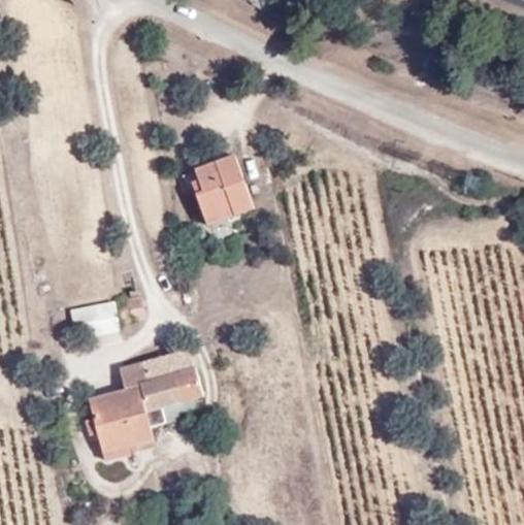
[(255,205),(236,153),(195,167),(202,187),(198,189),(210,223),(255,205)]
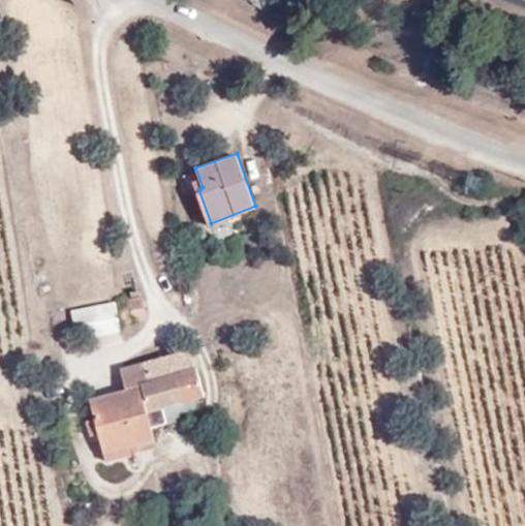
[(148,314),(144,296),(114,301),(117,320),(148,314)]
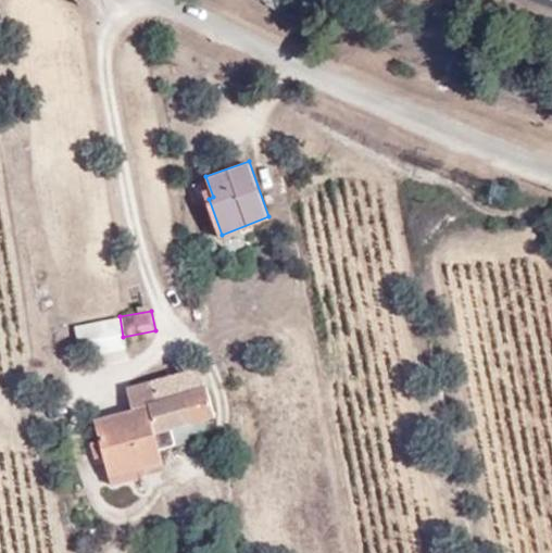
[(97,319),(101,350),(123,346),(123,337),(120,316),(97,319)]
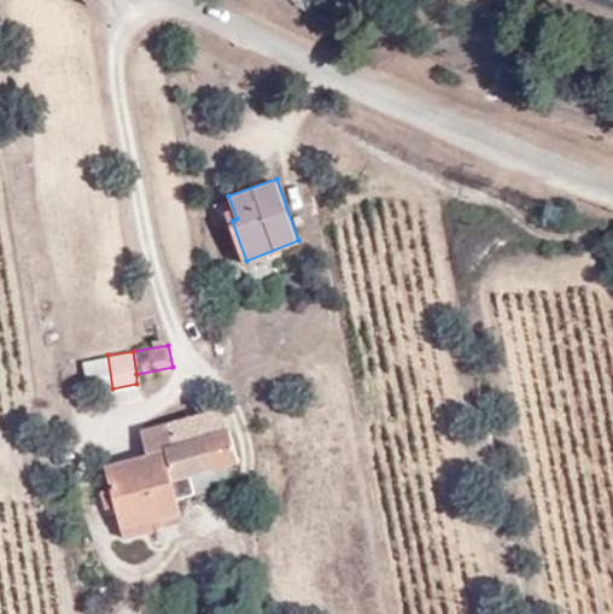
[(101,356),(106,391),(112,389),(107,355),(101,356)]
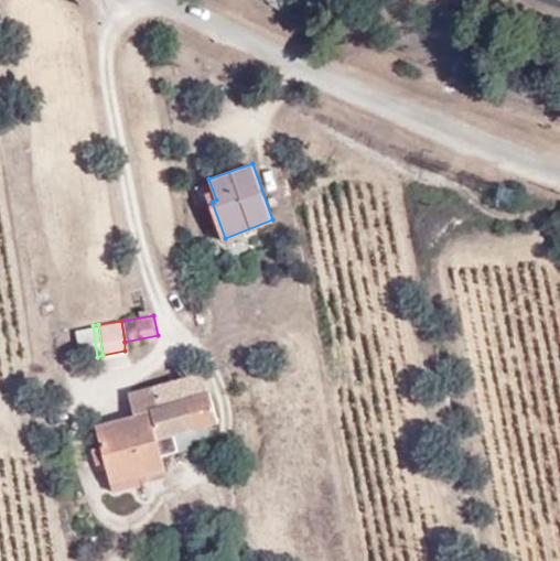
[(88,344),(89,357),(97,357),(93,325),(76,327),(78,345),(88,344)]
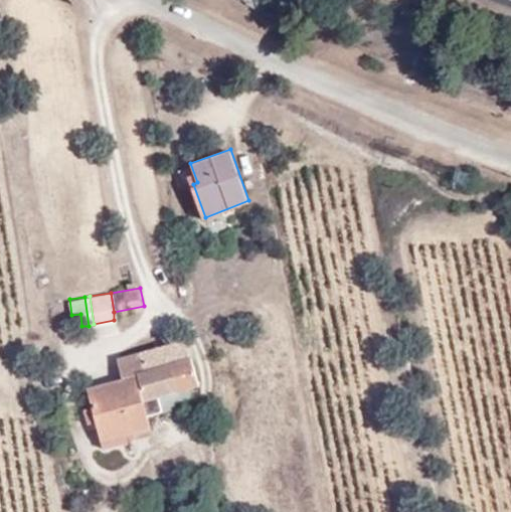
[(84,389),(93,415),(113,438),(150,429),(148,415),(191,404),(188,387),(198,385),(186,340),(116,358),(121,380),(84,389)]
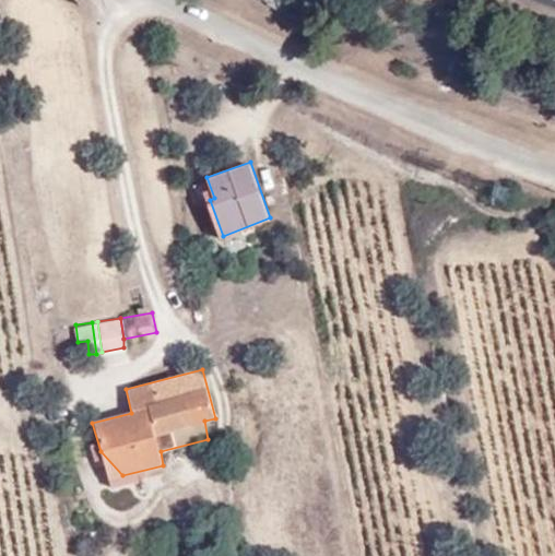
[(107,480),(122,475),(101,451),(107,480)]
